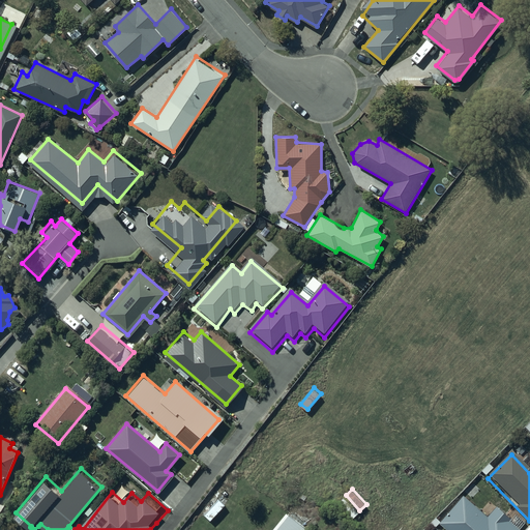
[(344,496),(339,501),(353,517),(358,510),(344,496)]
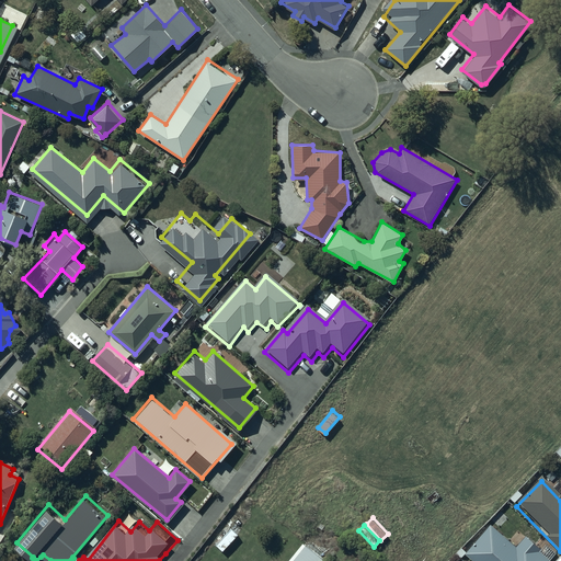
[(492,529),(467,559),(469,560),(551,560),(527,541),(519,553),(492,529)]
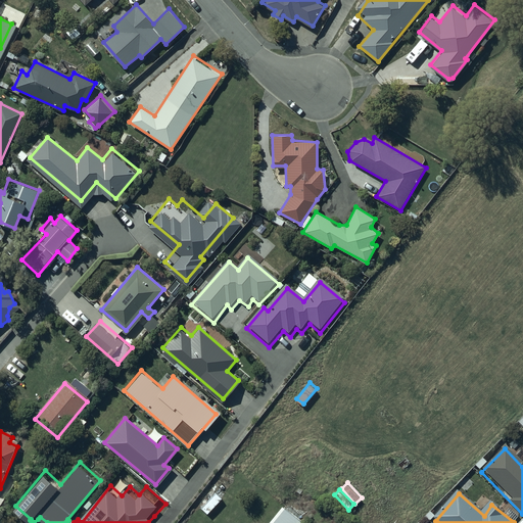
[(300,522),(301,522),(282,509),(271,522),(300,522)]
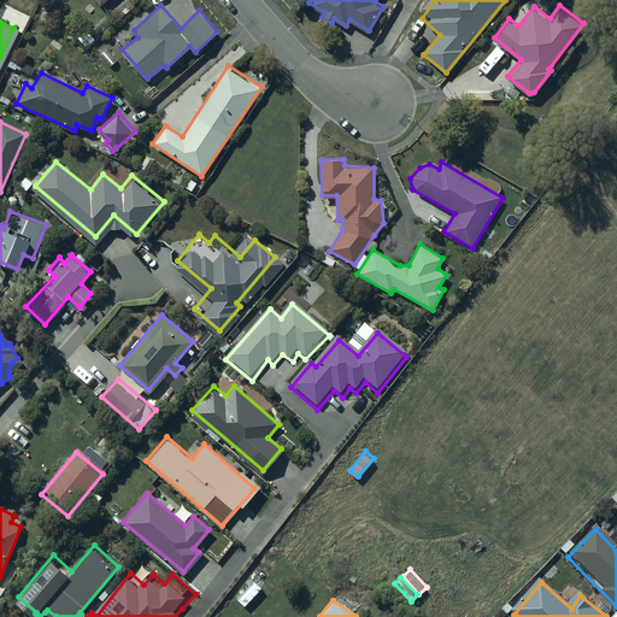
All buildings are outlined.
